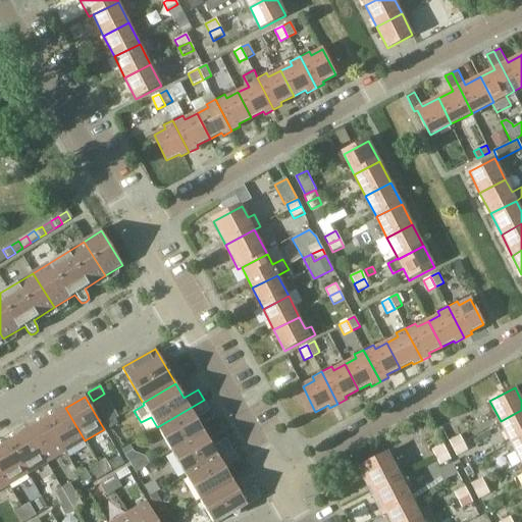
[(157,427),(171,452),(204,432),(196,419),(210,411),(204,400),(157,427)]
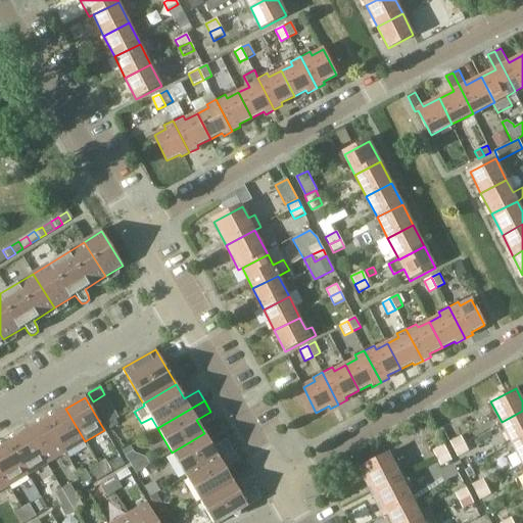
[(47,420),(65,453),(85,441),(65,409),(47,420)]
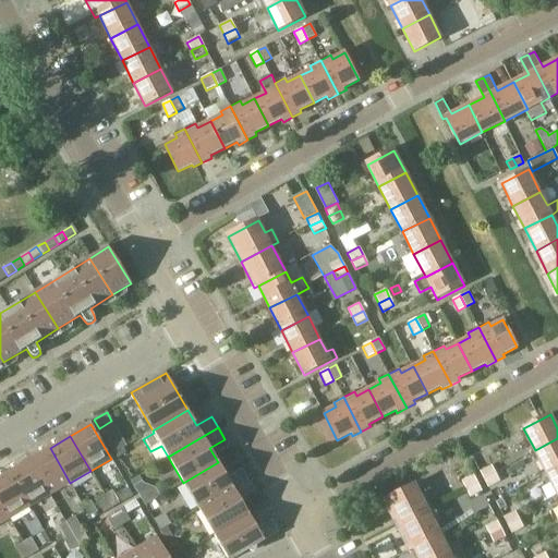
[(546,473),(557,466),(557,438),(535,450),(546,473)]
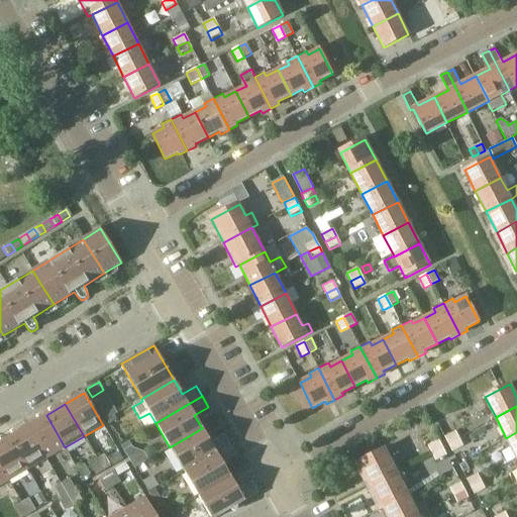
[(27,426),(46,458),(65,447),(46,415),(27,426)]
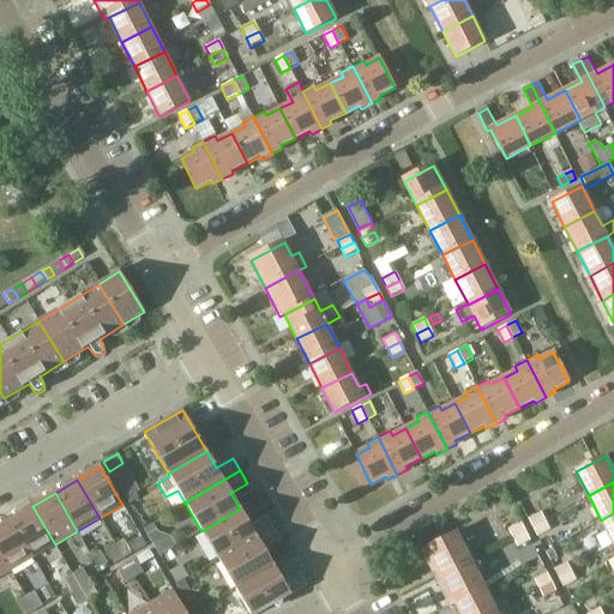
[(10,519),(32,558),(55,545),(32,506),(10,519)]
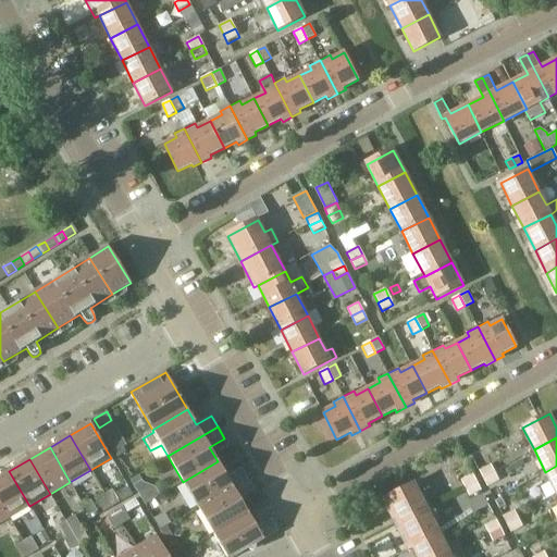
[(183,482),(198,508),(248,479),(242,468),(226,475),(218,461),(183,482)]
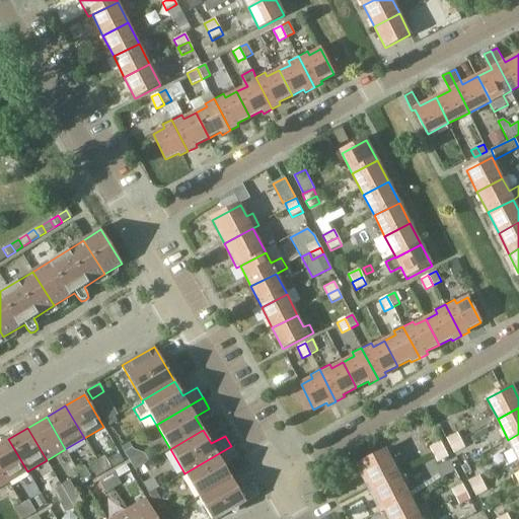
[(457,433),(446,439),(450,446),(461,441),(457,433)]
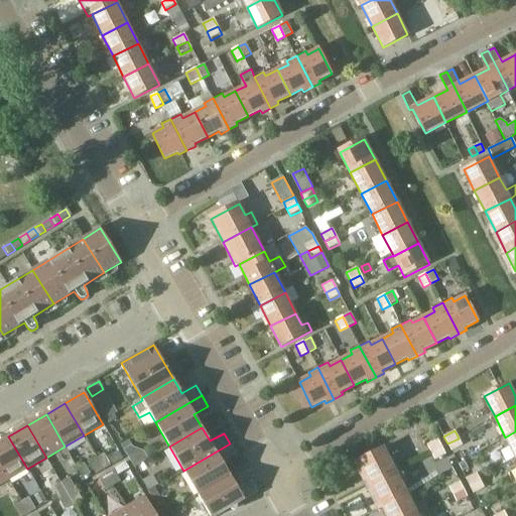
[(515,459),(515,458),(515,431),(505,437),(515,459)]
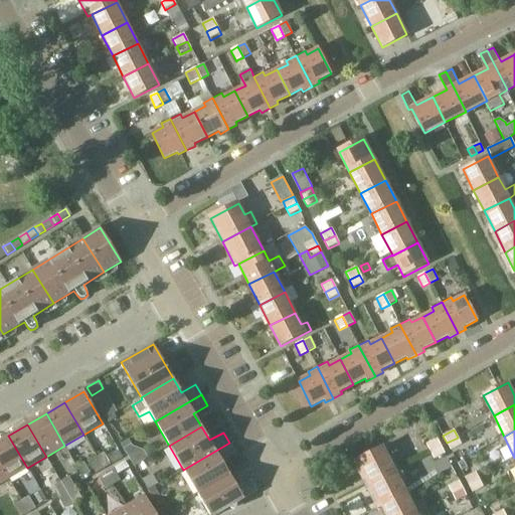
[(0,464),(8,479),(27,468),(8,436),(0,440),(0,464)]
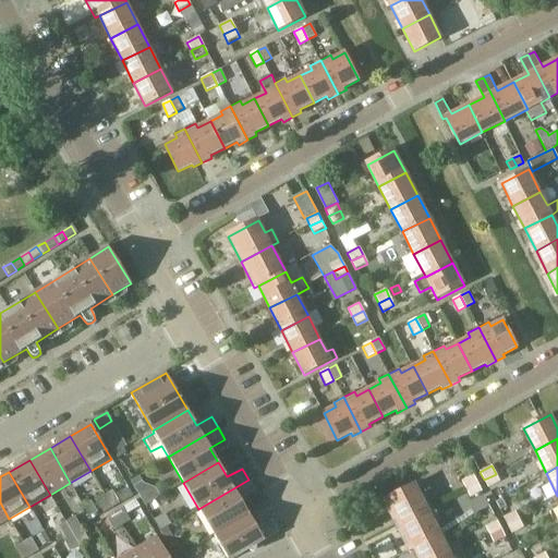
[(484,480),(488,488),(500,482),(496,474),(484,480)]
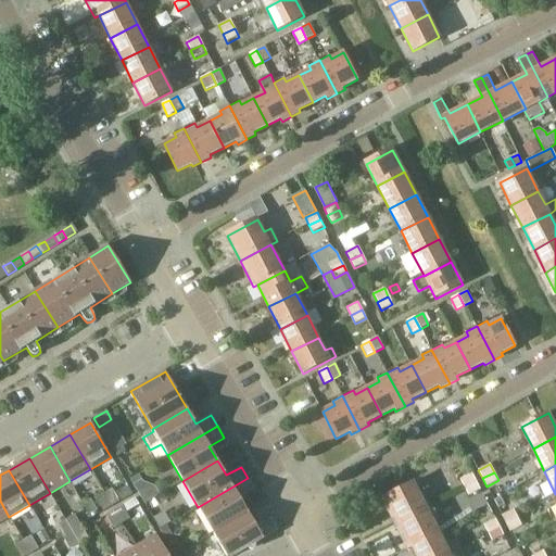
[(459,479),(464,488),(476,481),(471,474),(459,479)]
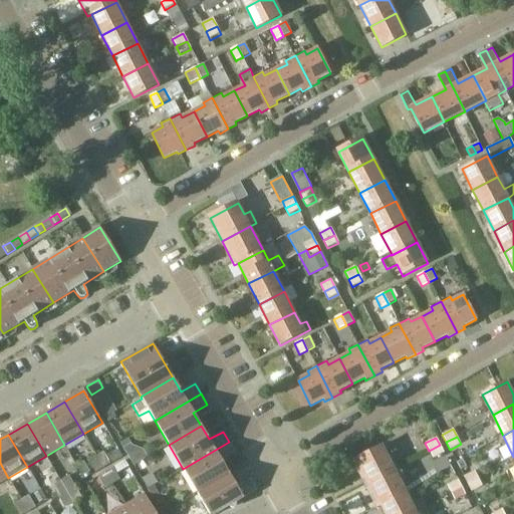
[(197,492),(229,474),(221,460),(235,452),(229,442),(183,469),(197,492)]
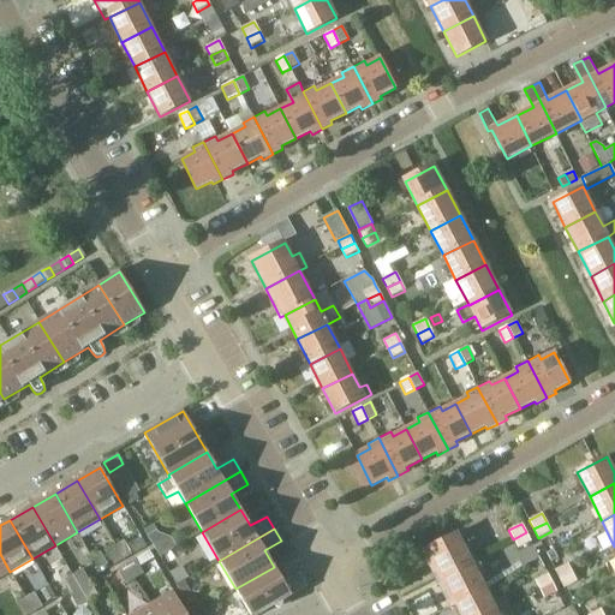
[(148,536),(160,557),(177,547),(172,538),(159,533),(157,531),(148,536)]
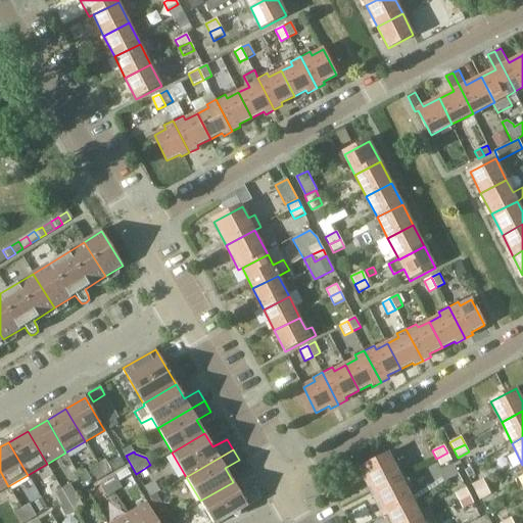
[(440,466),(452,461),(447,453),(436,459),(440,466)]
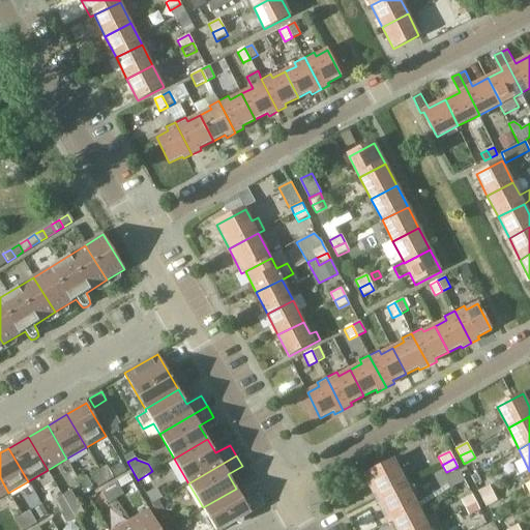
[(364,474),(377,499),(407,483),(394,460),(364,474)]
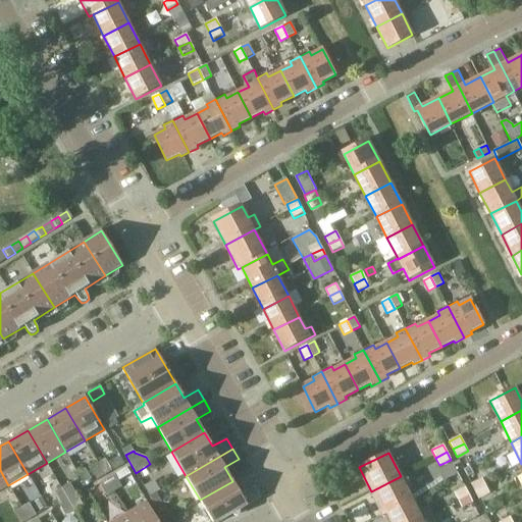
[(105,459),(97,463),(104,475),(112,471),(105,459)]
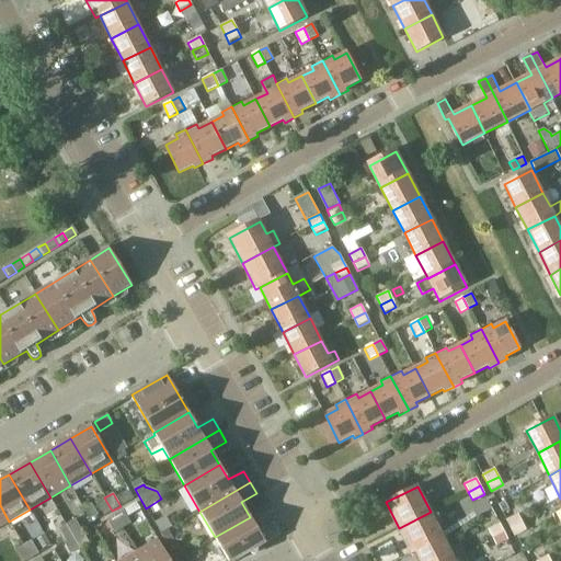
[(96,502),(104,516),(112,511),(104,497),(96,502)]
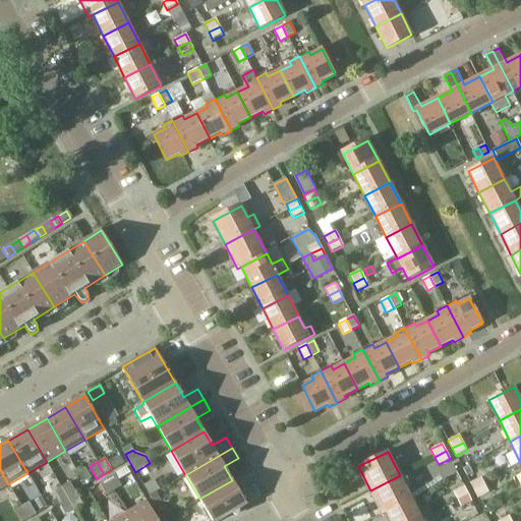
[(0,488),(8,484),(0,469),(0,488)]
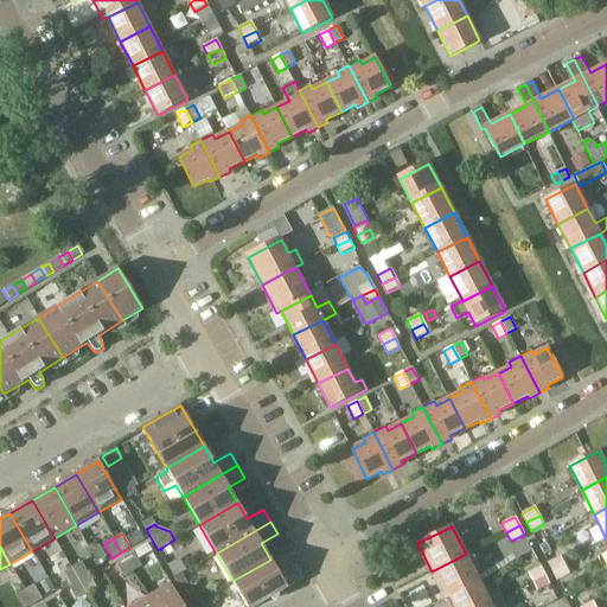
[(133,553),(125,557),(133,572),(141,567),(133,553)]
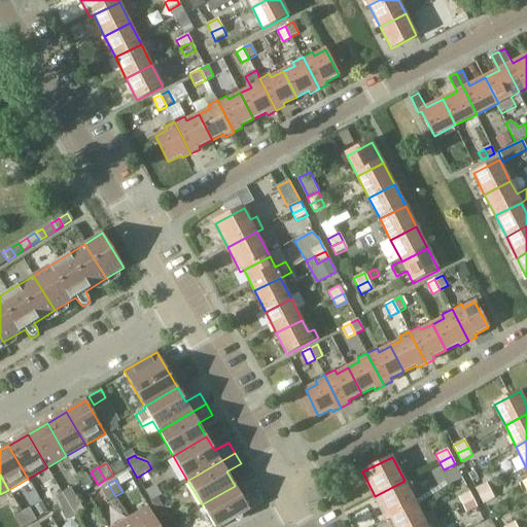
[(387,521),(391,519),(417,505),(405,481),(375,496),(387,521)]
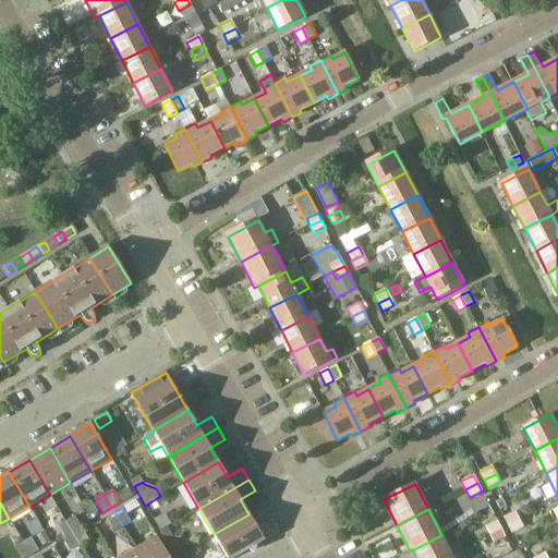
[(507,525),(519,520),(514,511),(502,518),(507,525)]
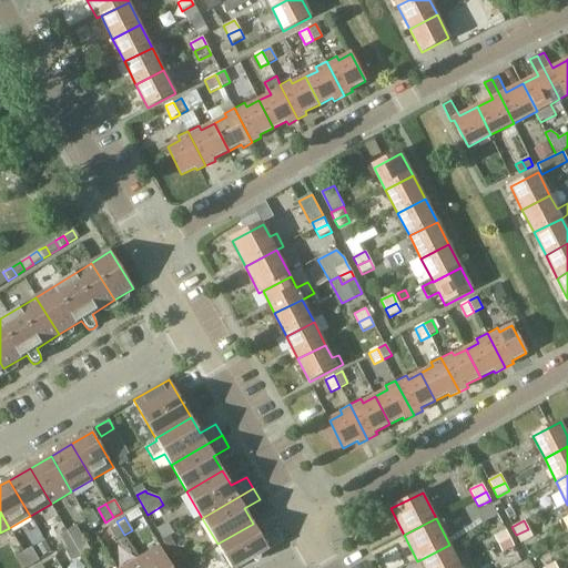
[(115,539),(124,535),(117,521),(108,526),(115,539)]
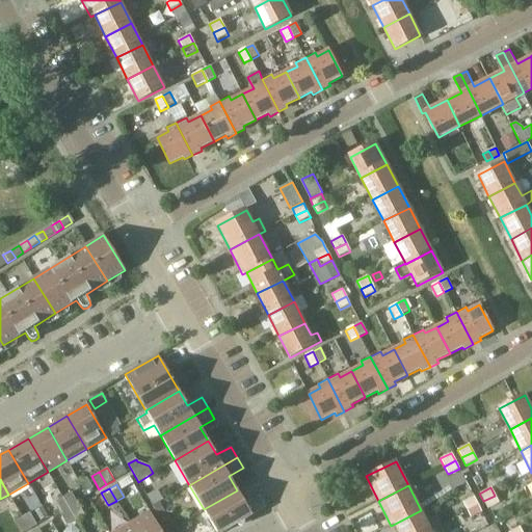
[(245,504),(237,490),(204,509),(216,531),(223,531),(266,507),(260,496),(245,504)]
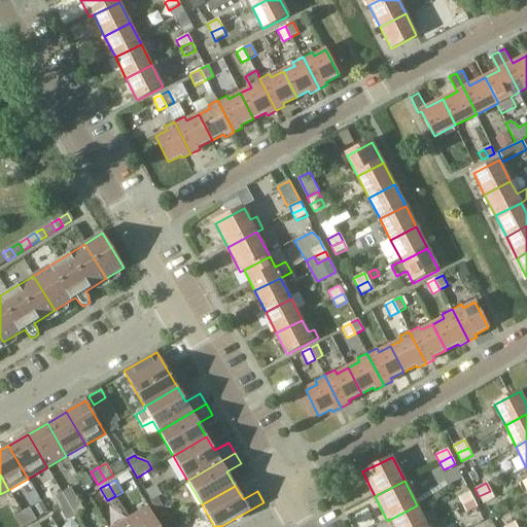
[(71,488),(62,493),(69,504),(77,499),(71,488)]
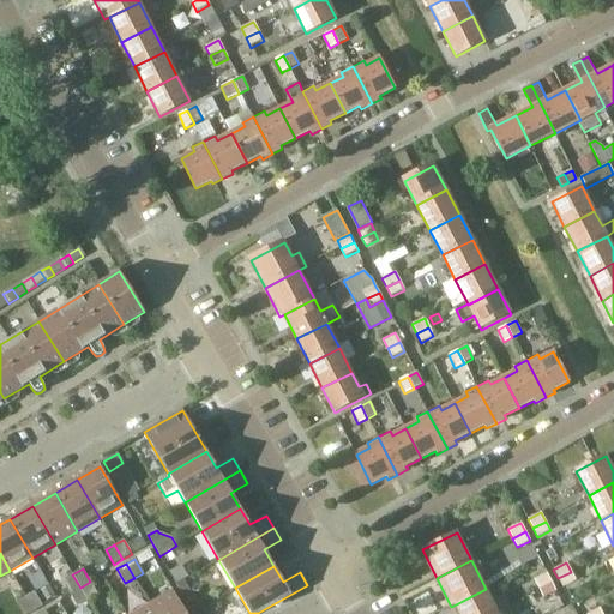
[(576,581),(571,572),(558,578),(563,588),(576,581)]
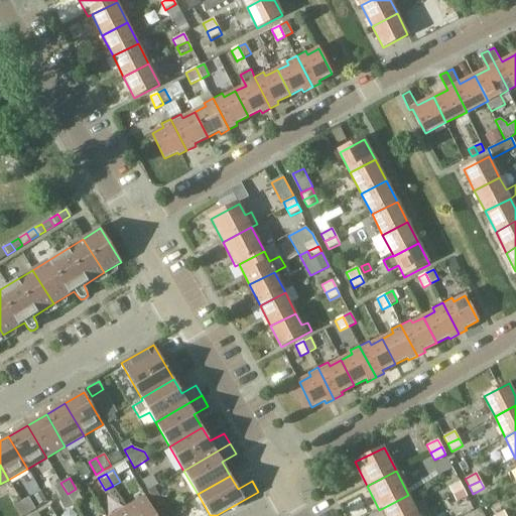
[(453,495),(463,489),(460,482),(448,488),(453,495)]
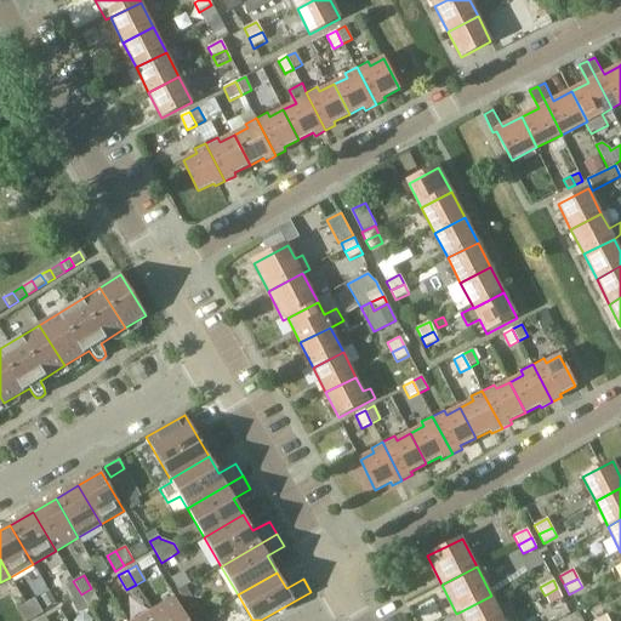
[(81,594),(73,581),(63,587),(70,600),(81,594)]
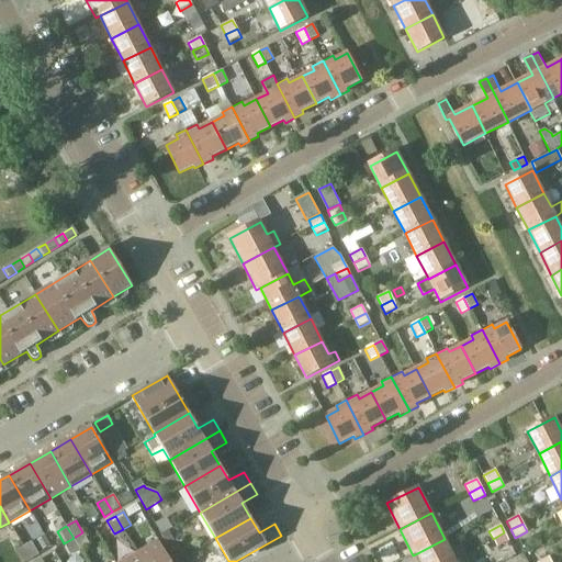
[(74,538),(80,550),(89,544),(82,532),(74,538)]
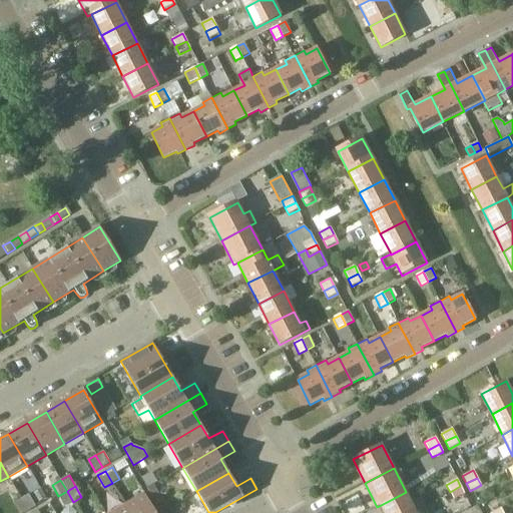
[(464,493),(460,486),(450,492),(453,499),(464,493)]
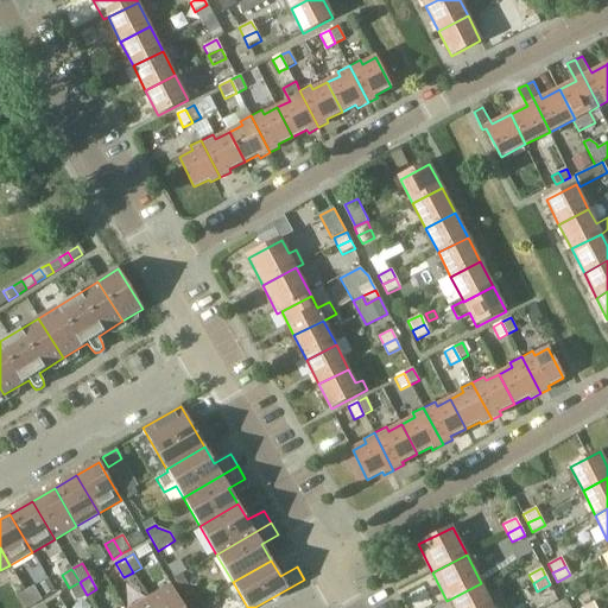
[(77,601),(87,595),(80,582),(69,588),(77,601)]
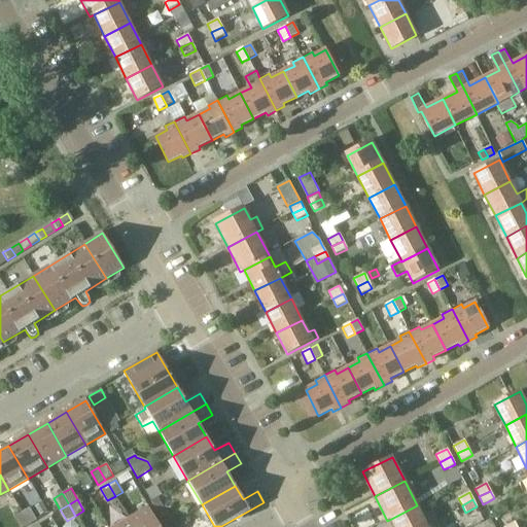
[(391,519),(395,526),(426,526),(427,526),(437,522),(431,511),(422,516),(417,505),(391,519)]
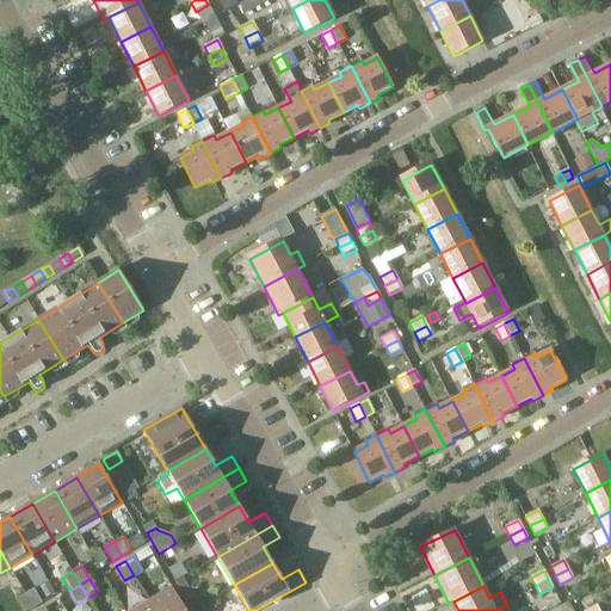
[(185,610),(172,587),(148,602),(154,610),(185,610)]
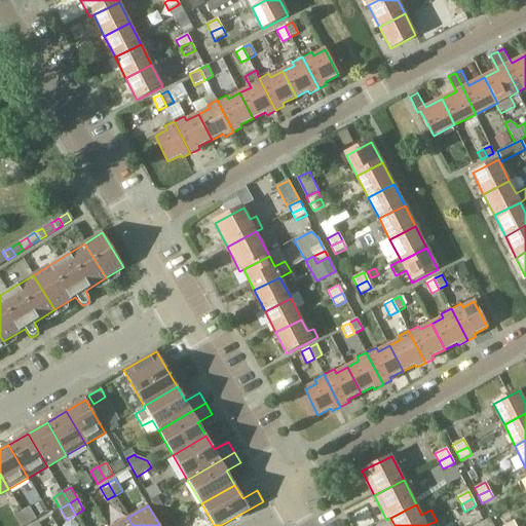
[(22,512),(29,524),(37,519),(30,508),(22,512)]
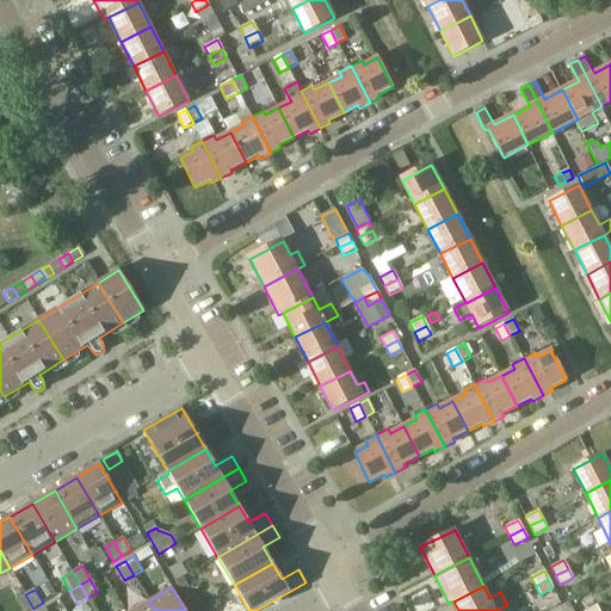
[(23,610),(29,610),(34,609),(25,594),(17,599),(23,610)]
